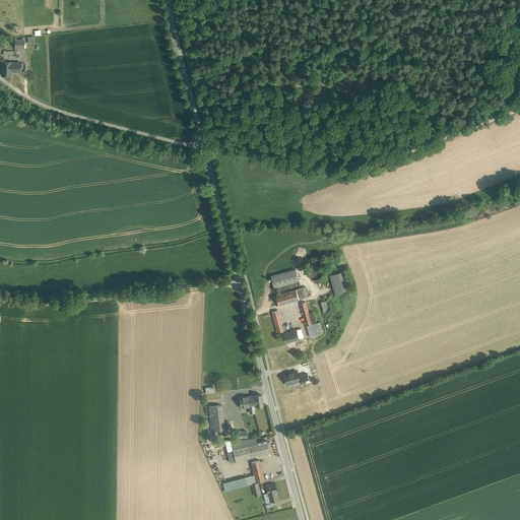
[(24,40),(15,40),(15,45),(15,52),(18,52),(18,48),(24,48),(24,40)]
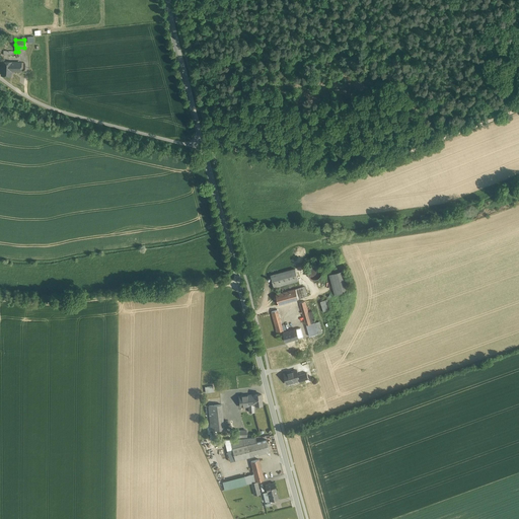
[(11,62),(2,62),(2,75),(10,75),(11,70),(11,62)]
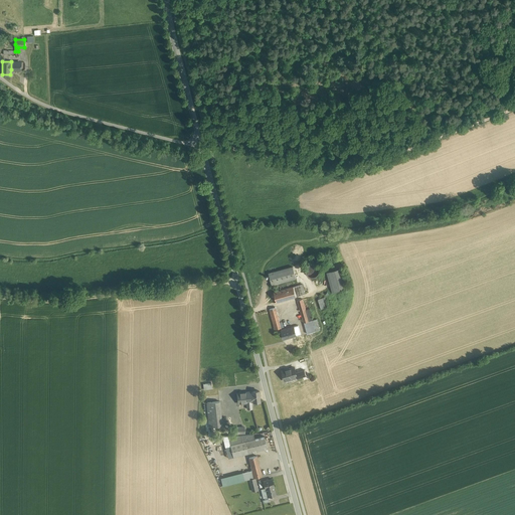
[(21,62),(11,61),(11,69),(15,69),(15,70),(18,70),(19,69),(21,69),(21,62)]
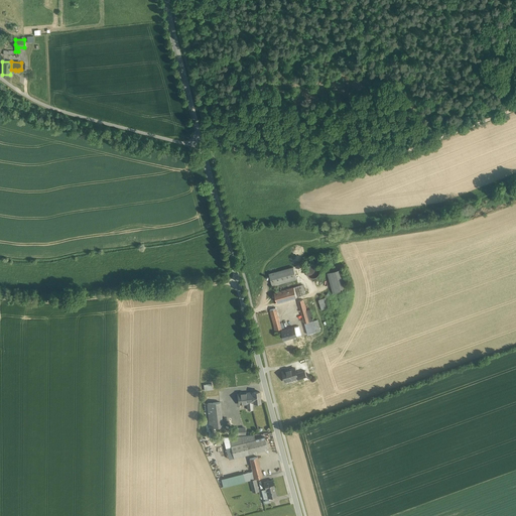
[(319,274),(319,271),(319,269),(317,267),(315,265),(313,265),(310,265),(308,267),(306,269),(306,271),(306,274),(308,276),(310,278),(313,278),(315,278),(318,276),(319,274)]
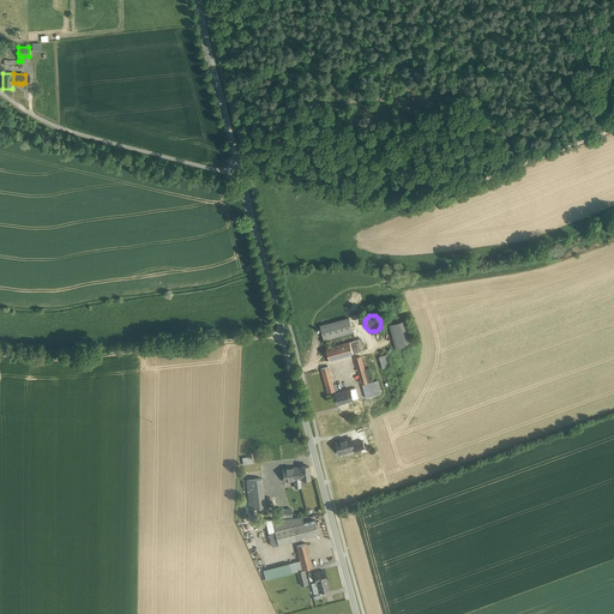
[(349,318),(320,326),(324,339),(353,332),(349,318)]
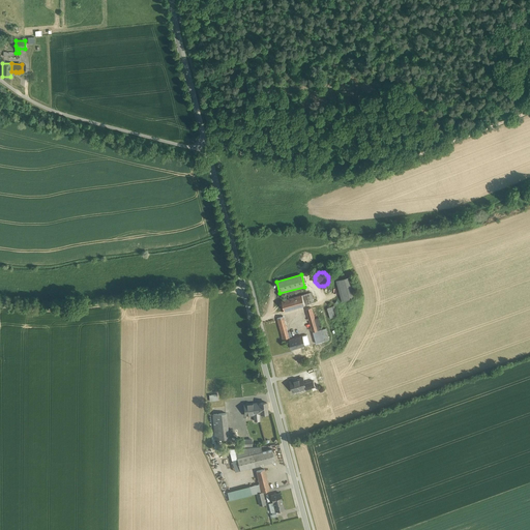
[(353,276),(336,281),(342,300),(358,296),(353,276)]
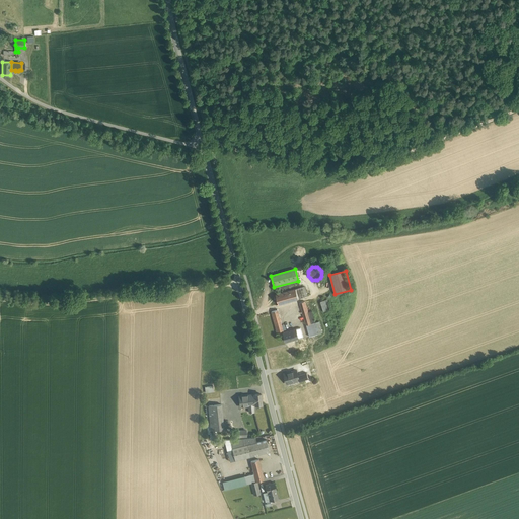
[(304,287),(296,289),(299,299),(307,296),(304,287)]
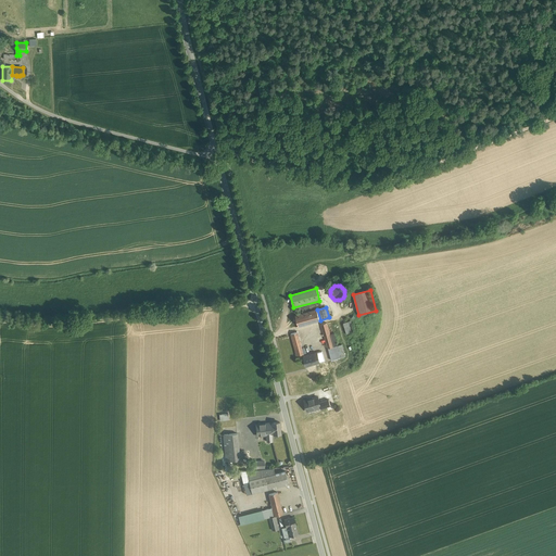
[(317,310),(295,316),(299,326),(320,320),(317,310)]
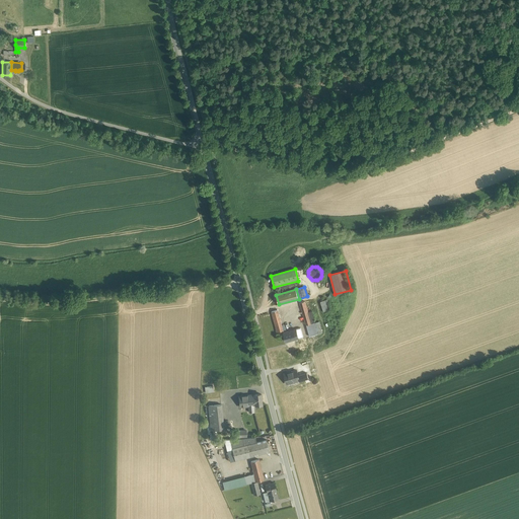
[(320,301),(323,311),(330,309),(327,299),(320,301)]
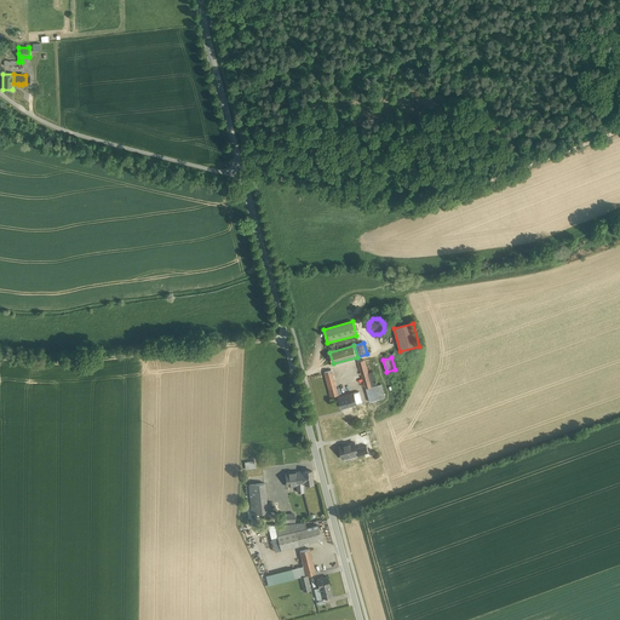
[(372,386),(365,360),(359,362),(366,389),(375,386),(375,385),(372,386)]
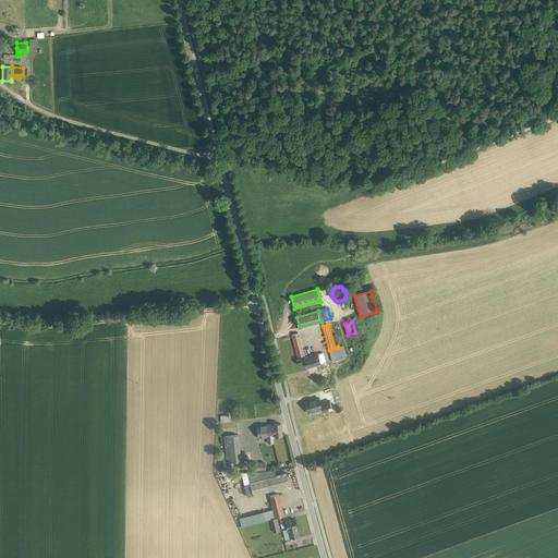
[(299,334),(292,335),(298,358),(305,355),(299,334)]
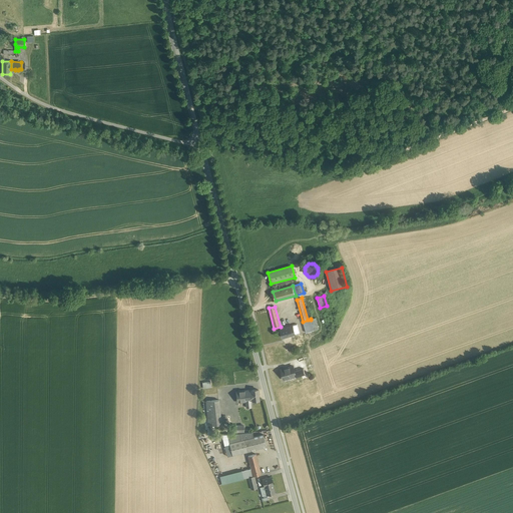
[(311,320),(314,331),(319,329),(316,318),(311,320)]
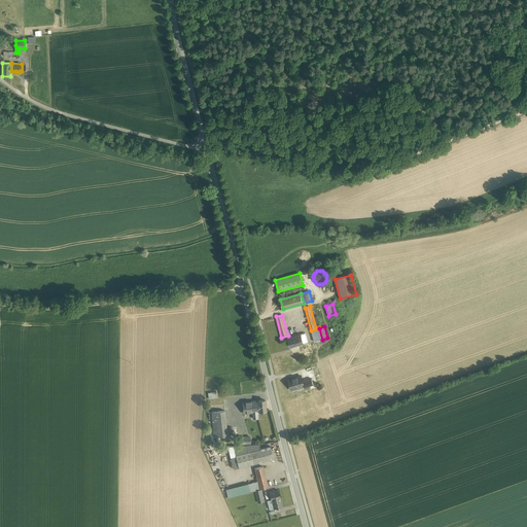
[(301,335),(288,338),(290,347),(302,344),(303,344),(301,335)]
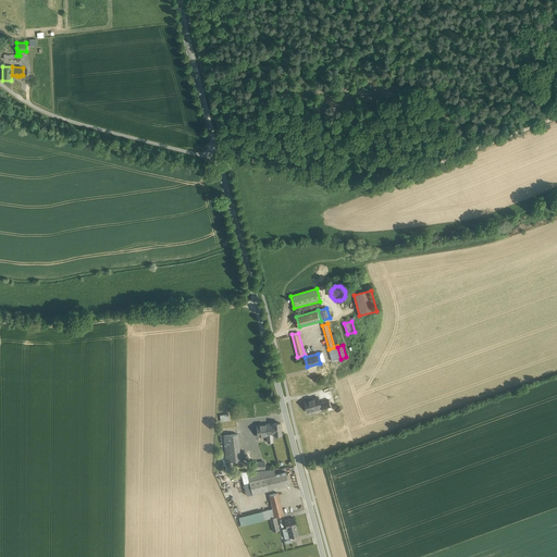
[(319,363),(307,367),(309,372),(320,369),(319,363)]
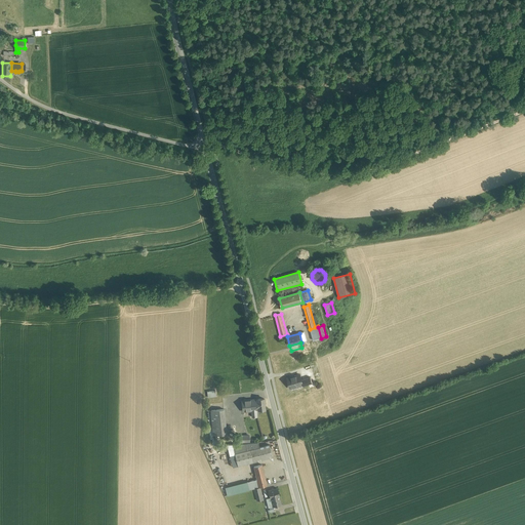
[(300,374),(287,378),(290,389),(291,388),(292,389),(294,389),(295,387),(303,385),(304,385),(301,379),(300,374)]
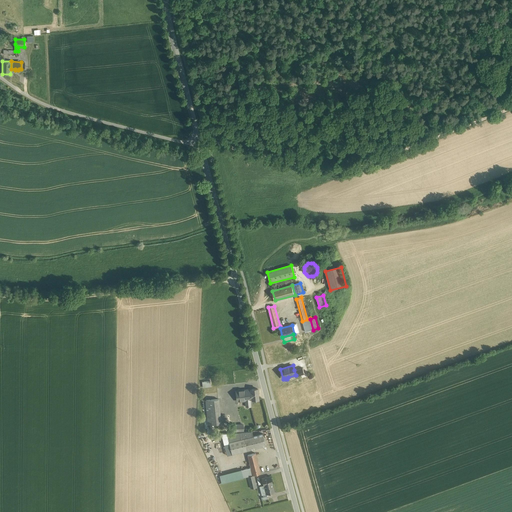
[(303,368),(294,370),(296,375),(295,375),(296,376),(304,374),(303,368)]
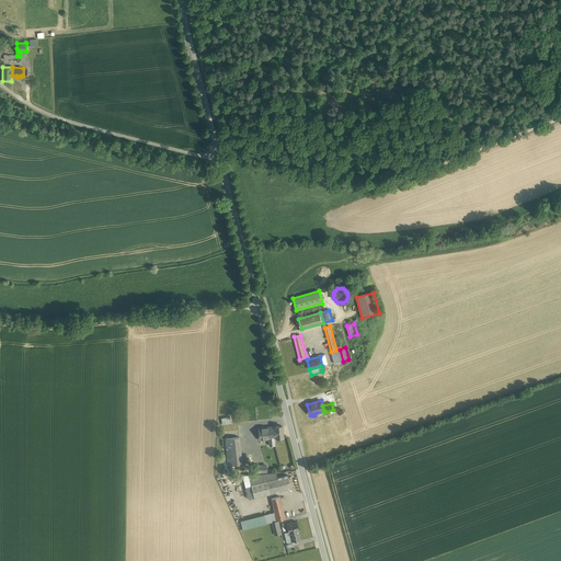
[(275,426),(264,427),(263,427),(261,427),(260,428),(259,428),(260,439),(268,438),(274,438),(276,438),(275,426)]
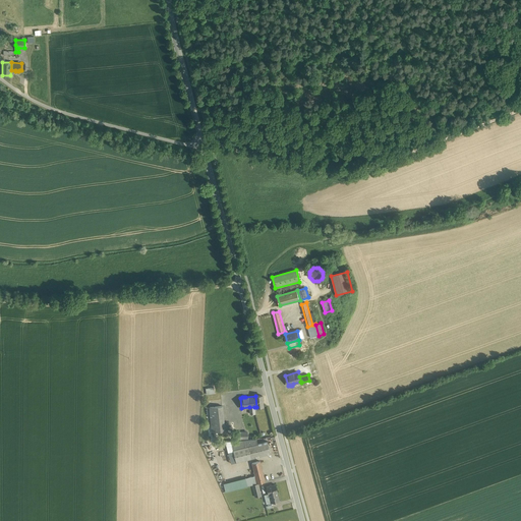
[(222,406),(210,407),(213,432),(225,431),(222,406)]
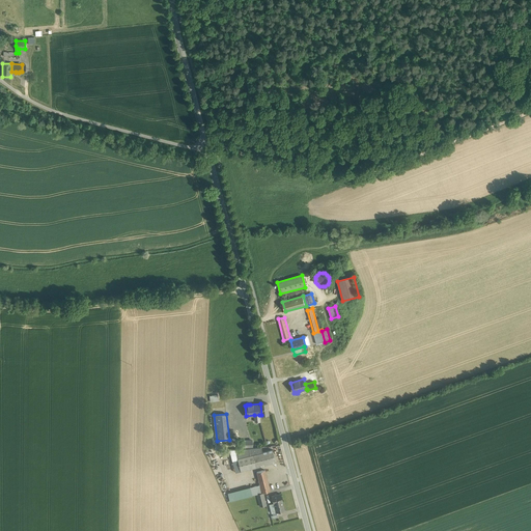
[(257,454),(256,447),(251,448),(252,455),(238,459),(241,471),(276,462),(273,450),(257,454)]
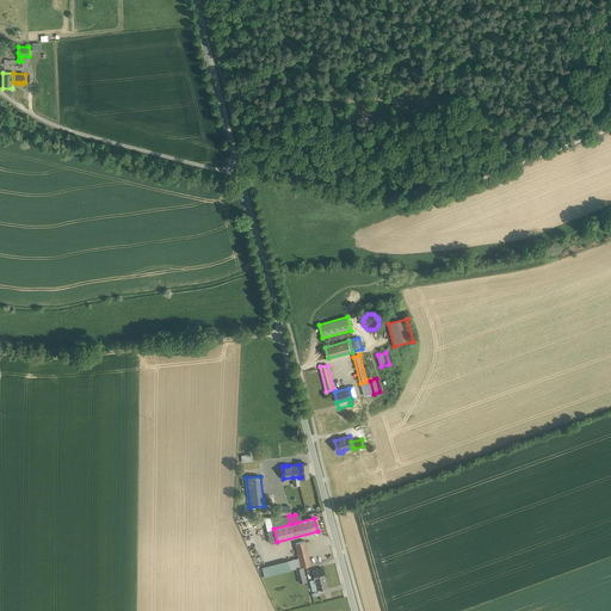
[(304,541),(296,543),(300,557),(297,559),(300,567),(302,567),(312,565),(304,541)]
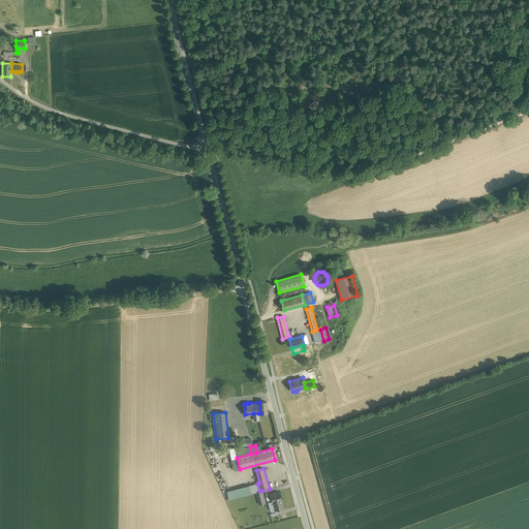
[(280,492),(271,494),(272,501),(273,501),(275,510),(283,508),(281,499),(280,492)]
